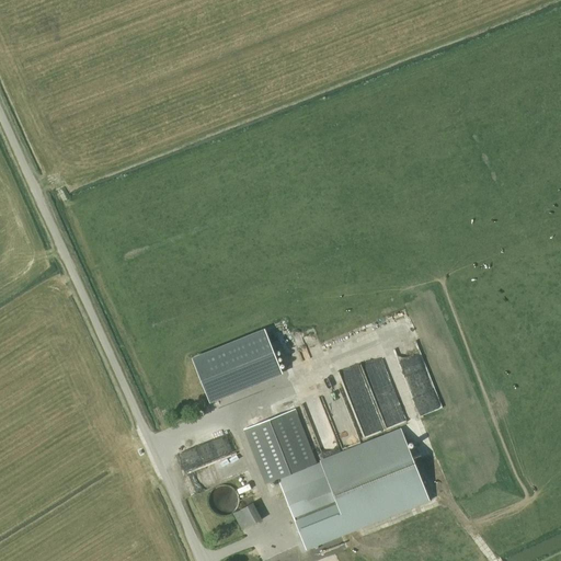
[(264,331),(193,359),(209,401),(281,371),(264,331)]
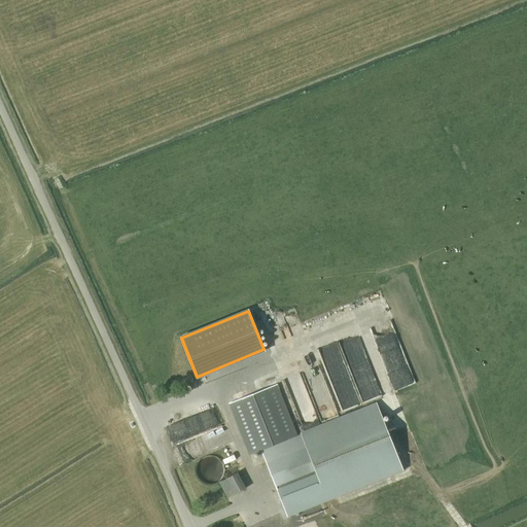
[(338,344),(319,350),(335,393),(353,387),(338,344)]
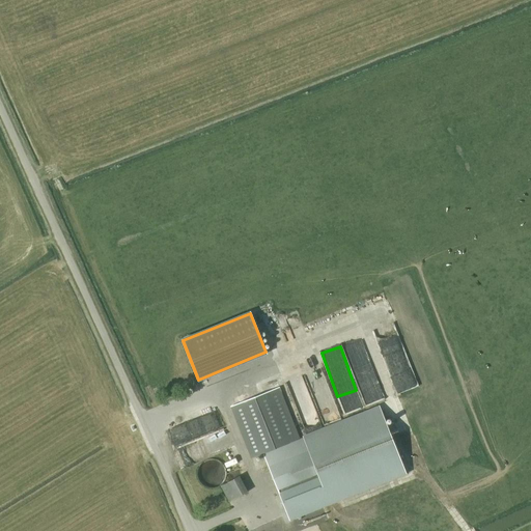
[(306,409),(313,406),(301,379),(286,385),(298,409),(304,406),(306,409)]
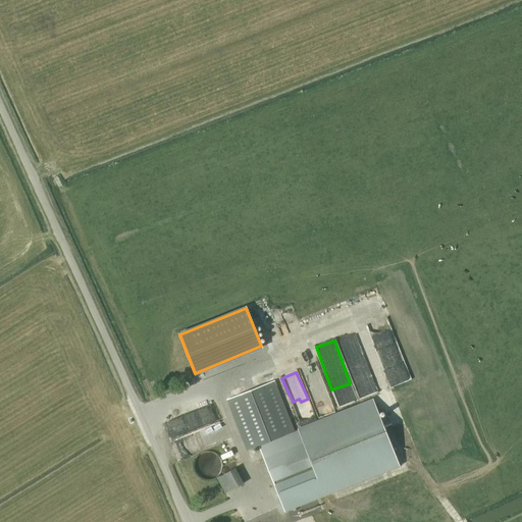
[(275,380),(227,400),(248,451),(259,447),(274,483),(285,511),(400,465),(384,426),(389,424),(386,416),(381,418),(373,399),(298,428),(298,430),(296,432),(275,380)]
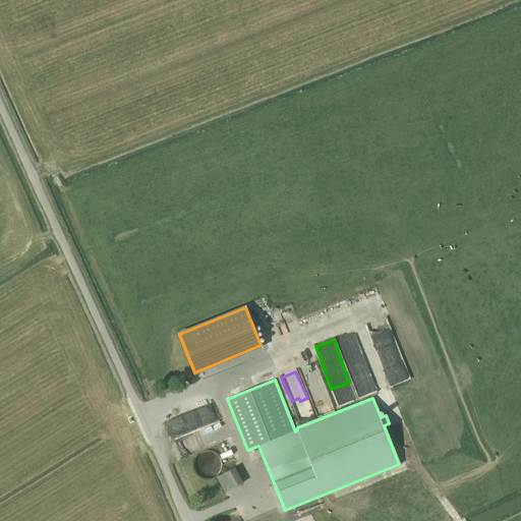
[(165,421),(173,439),(223,418),(216,401),(194,410),(191,401),(170,410),(174,418),(165,421)]
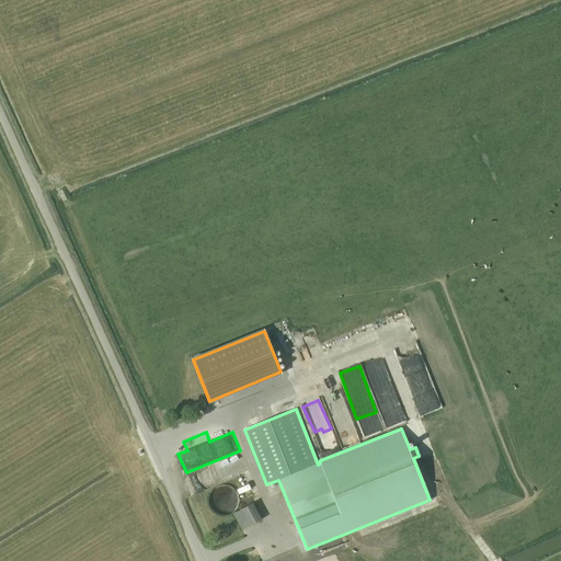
[(209,497),(209,500),(210,503),(212,505),(213,507),(215,510),(217,512),(219,513),(221,514),(225,514),(227,514),(230,513),(232,512),(235,510),(237,507),(238,505),(239,503),(239,500),(239,497),(239,494),(238,492),(237,490),(235,488),(232,487),(230,484),(227,484),(225,484),(221,484),(219,484),(217,487),(215,488),(213,490),(212,492),(210,494),(209,497)]
